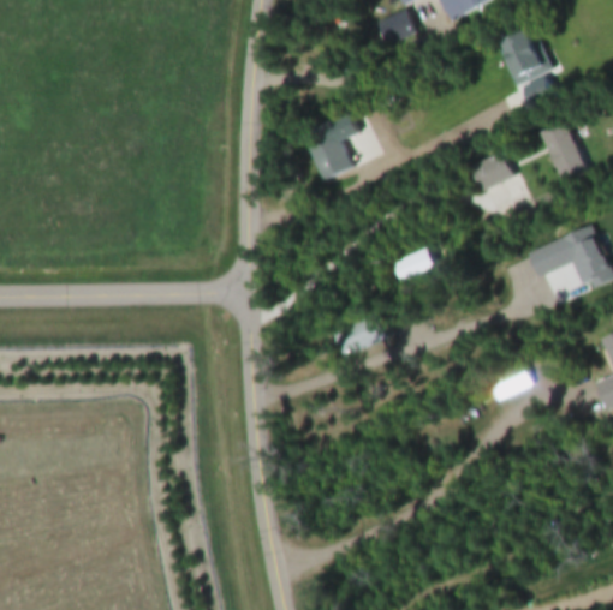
[(381,0),(387,11),(410,0),(381,0)]
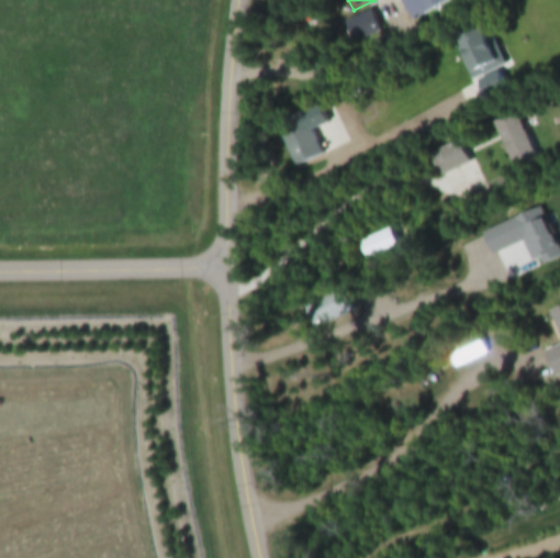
[(402,0),(411,18),(446,0),(402,0)]
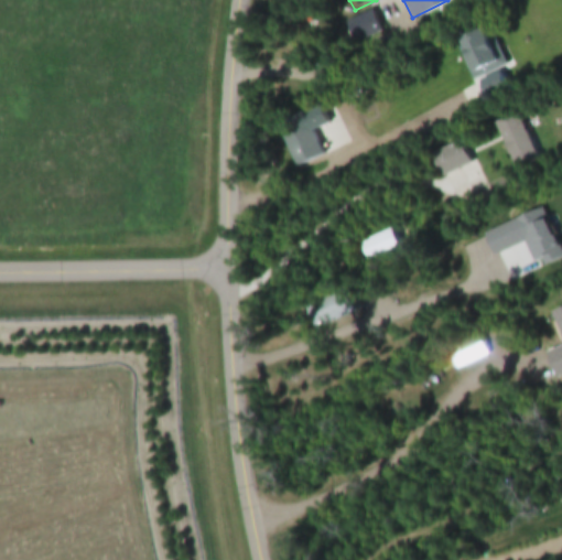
[(455,38),(473,77),(505,64),(487,23),(455,38)]
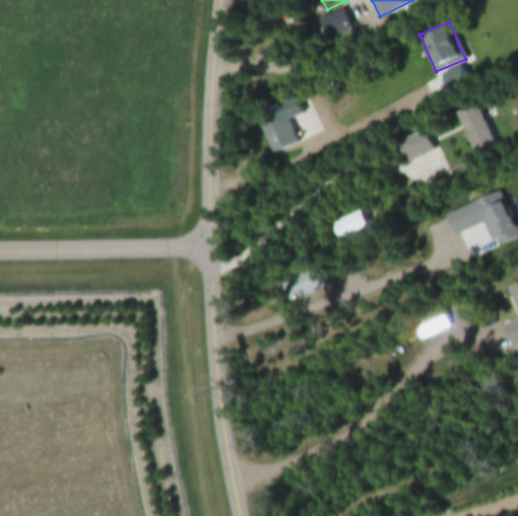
[(254,113),(272,151),(298,140),(278,101),(254,113)]
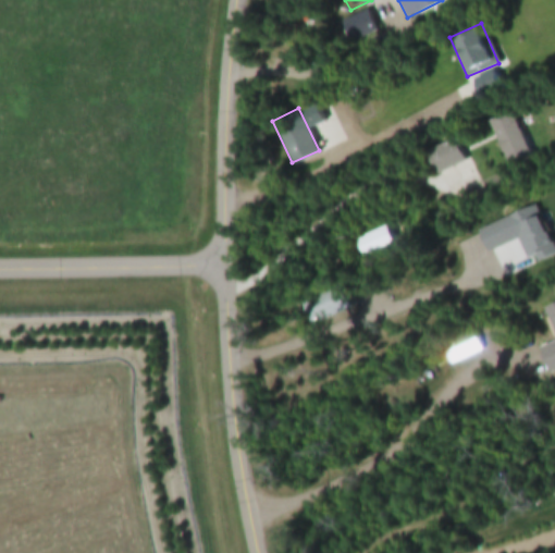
[(489,118),(507,160),(528,151),(510,109),(489,118)]
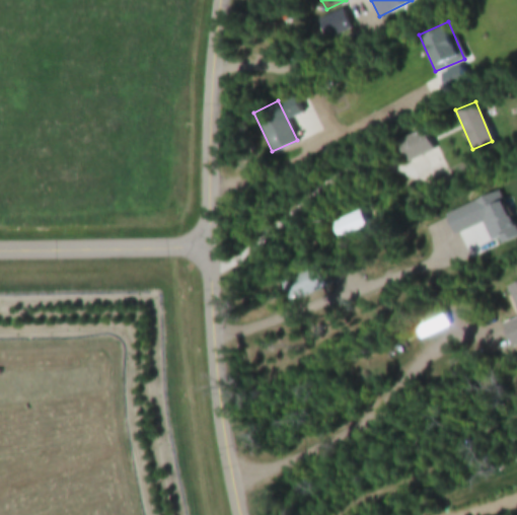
[(432,149),(423,128),(396,140),(405,160),(432,149)]
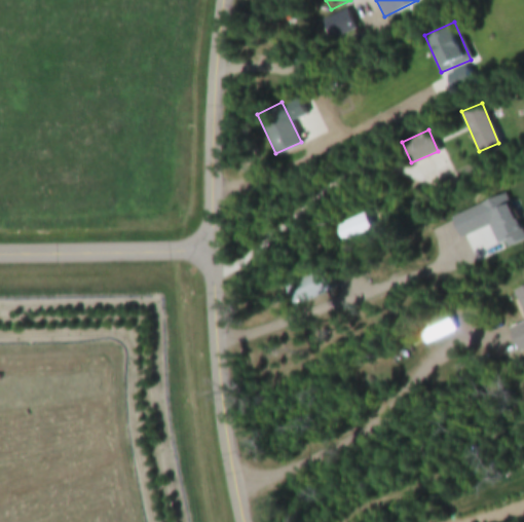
[(503,241),(506,246),(523,238),(523,232),(507,192),(450,215),(459,237),(465,234),(474,254),(503,241)]
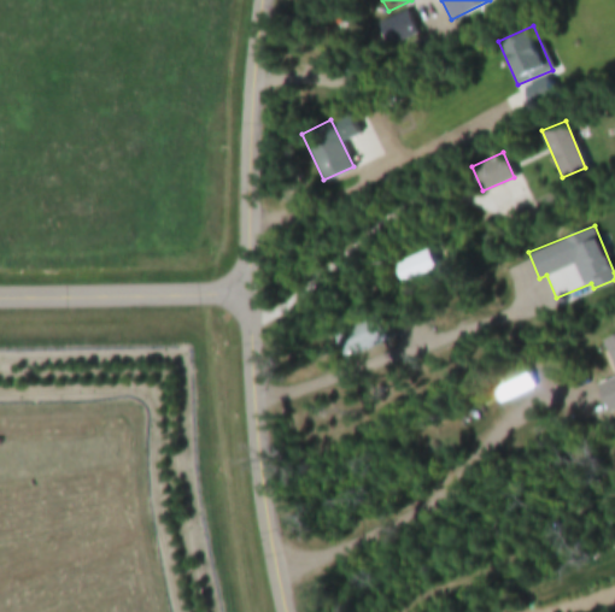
[(392,264),(402,284),(441,266),(432,246),(392,264)]
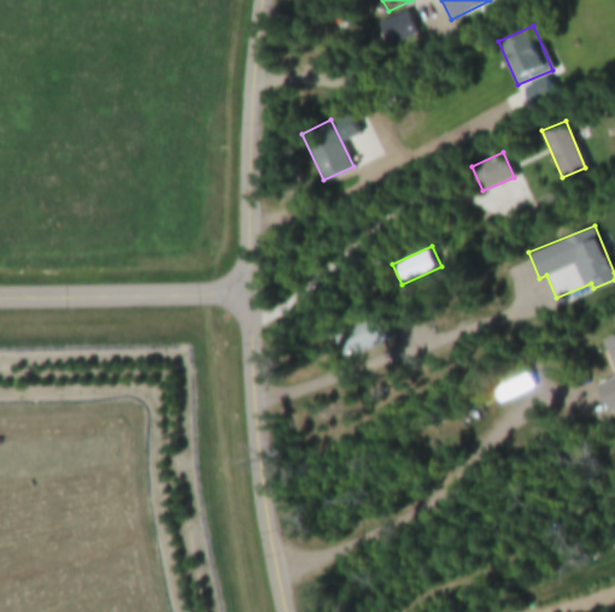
[(334,333),(347,358),(393,333),(380,310),(334,333)]
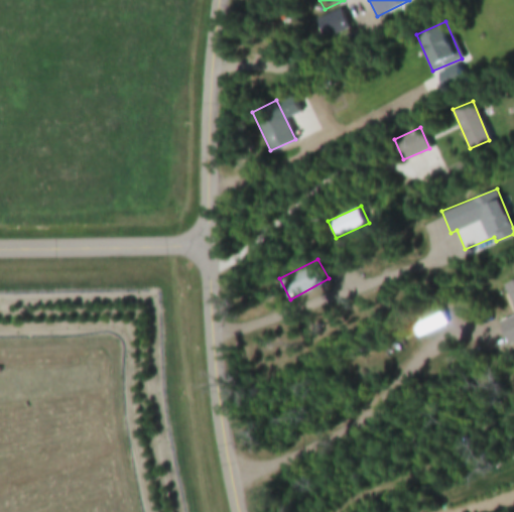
[(409,314),(414,334),(443,326),(438,306),(409,314)]
